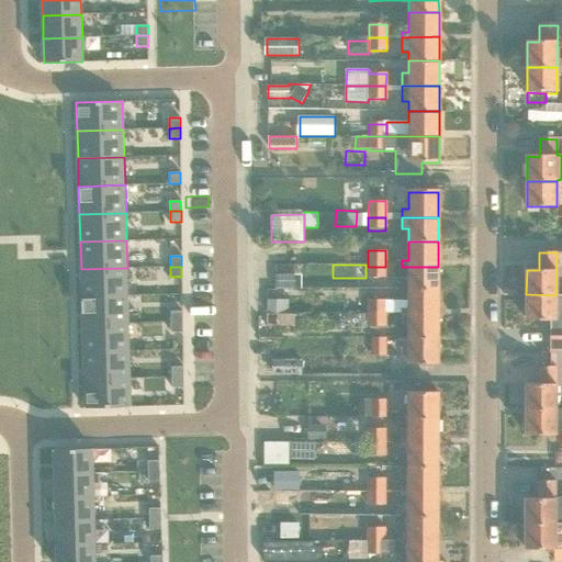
[(438,291),(438,267),(402,267),(385,267),(368,267),(368,278),(385,278),(408,278),(408,291),(438,291)]
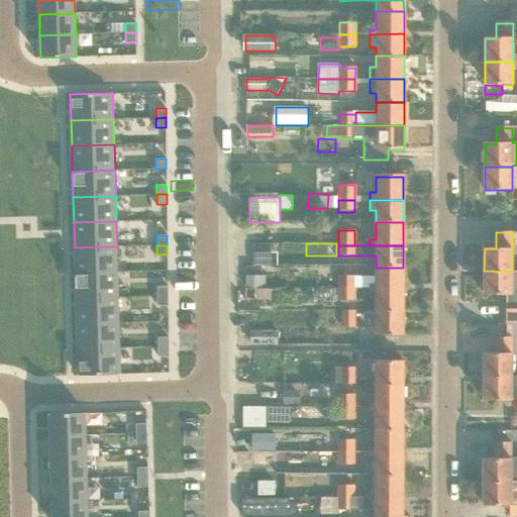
[(117,246),(75,247),(75,273),(118,272),(117,246)]
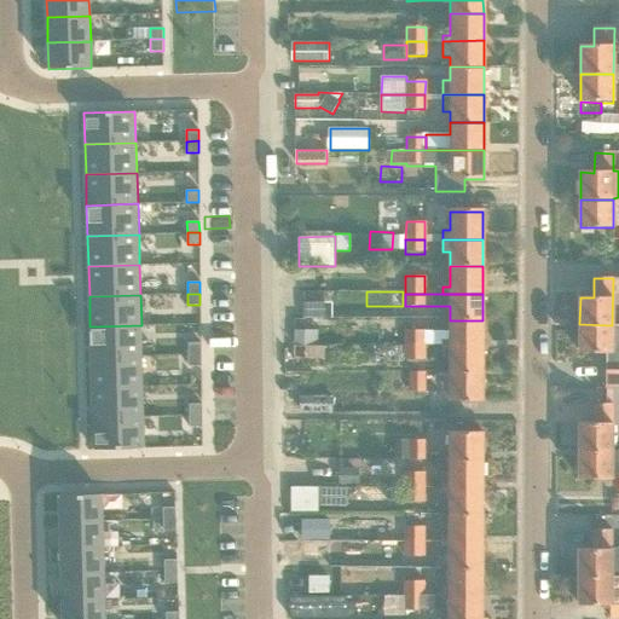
[(317,302),(305,302),(305,317),(317,317),(317,302)]
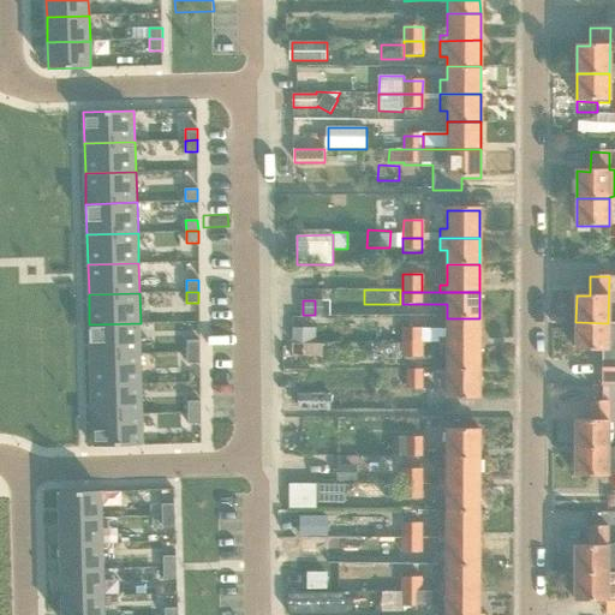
[(479,345),(479,318),(447,318),(447,328),(425,328),(421,329),(401,329),(401,344),(421,342),(439,344),(439,345),(479,345)]
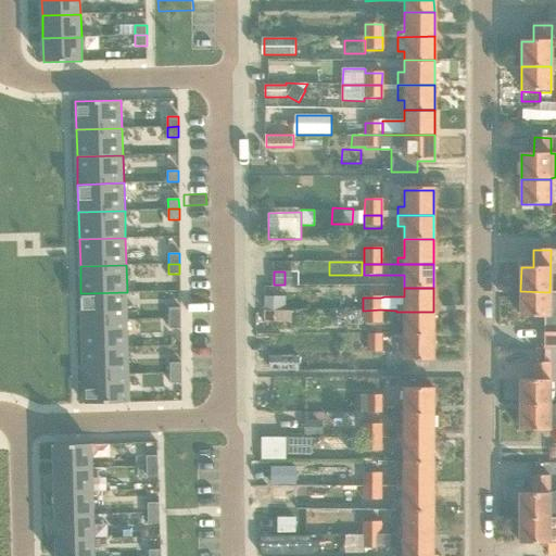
[(520,291),(520,317),(546,317),(546,332),(544,332),(544,348),(555,346),(555,291),(550,291),(550,292),(520,291)]
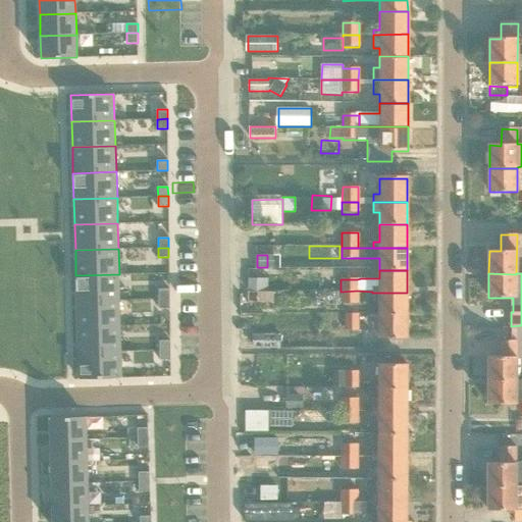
[(119,274),(75,275),(76,302),(120,300),(119,274)]
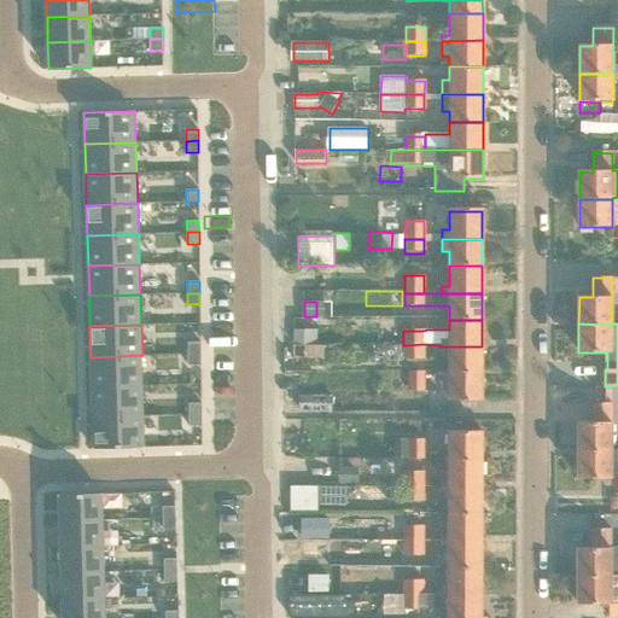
[(295,344),(315,344),(315,330),(295,330),(295,344)]
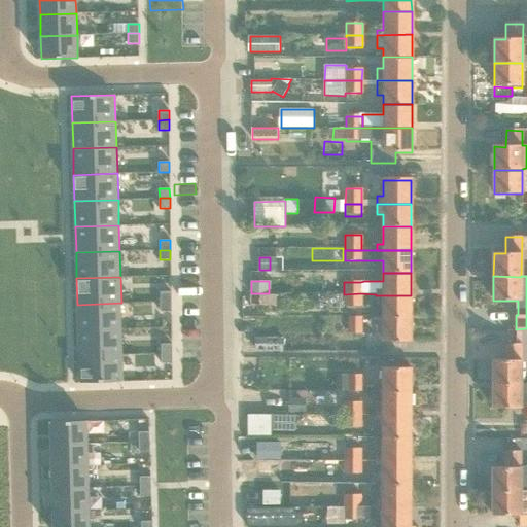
[(173,303),(198,303),(198,288),(173,289),(173,303)]
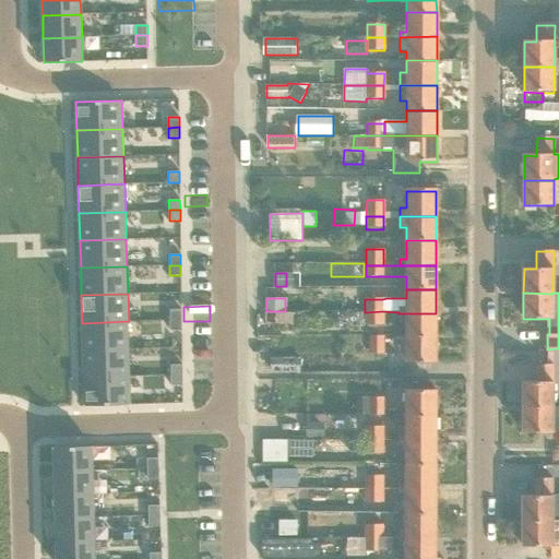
[(181,309),(170,310),(170,320),(181,320),(181,309)]
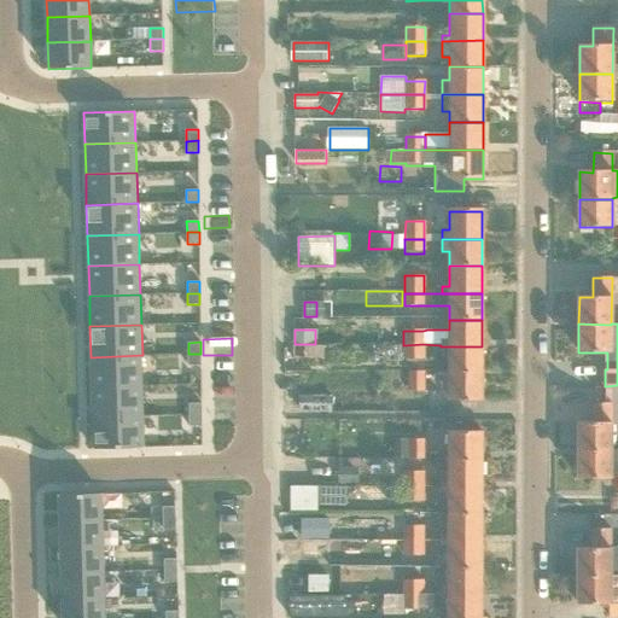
[(423,344),(403,345),(403,359),(423,359),(423,344)]
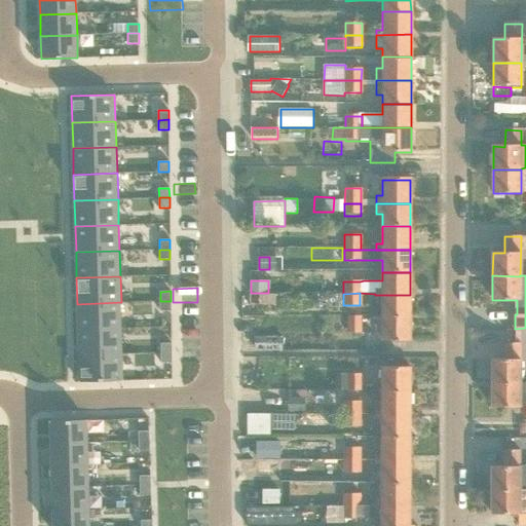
[(410,295),(375,295),(375,305),(382,305),(382,318),(410,318),(410,295)]
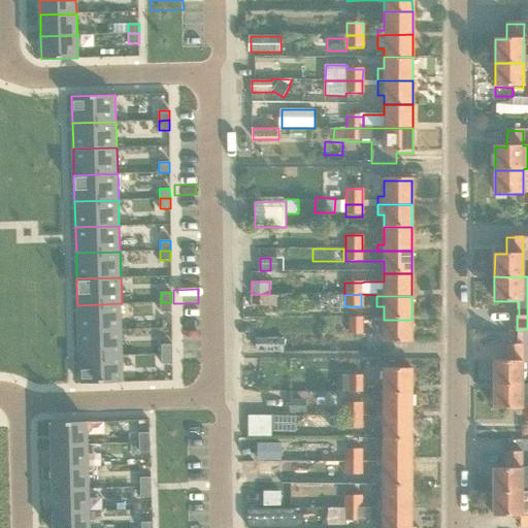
[(171,302),(161,302),(161,312),(171,312),(171,302)]
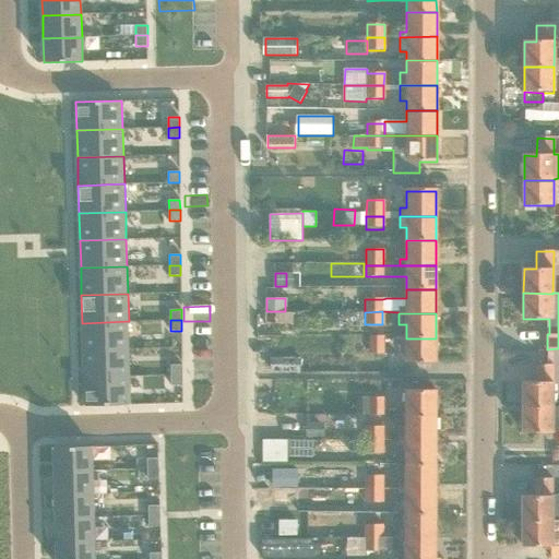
[(129,321),(82,323),(83,351),(129,348),(129,321)]
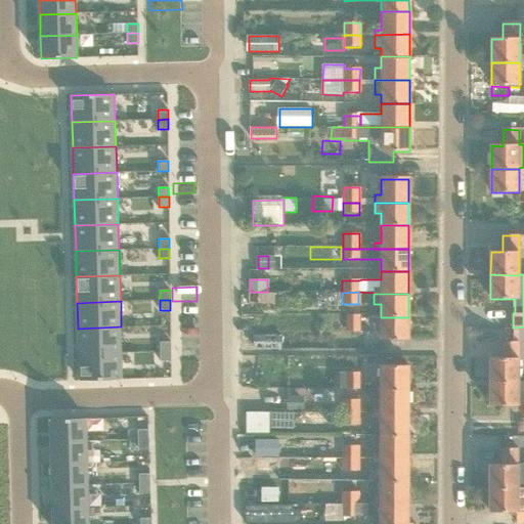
[(346,333),(359,333),(359,317),(346,317),(346,333)]
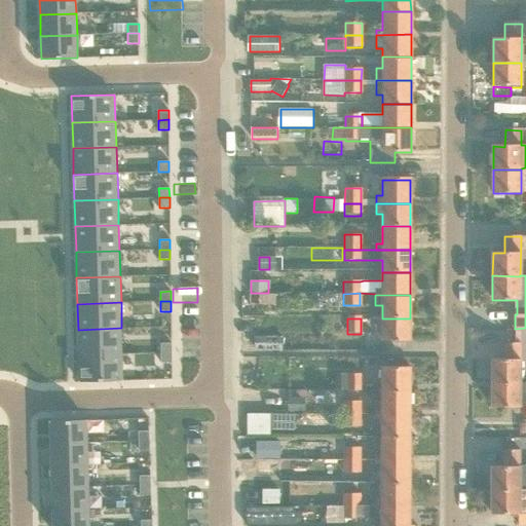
[(410,318),(382,318),(382,342),(410,342),(410,318)]
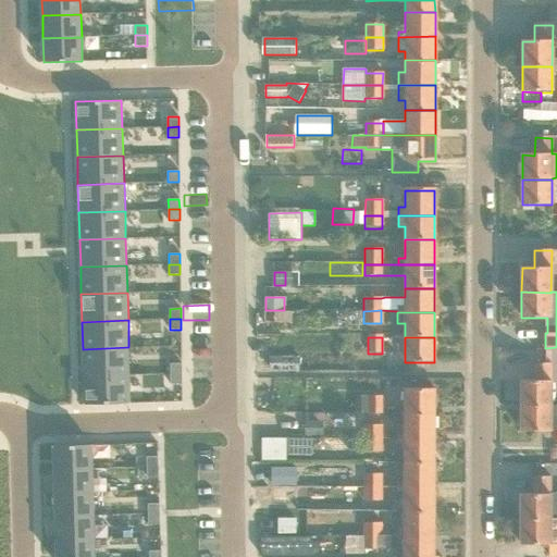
[(128,347),(83,349),(84,376),(130,375),(128,347)]
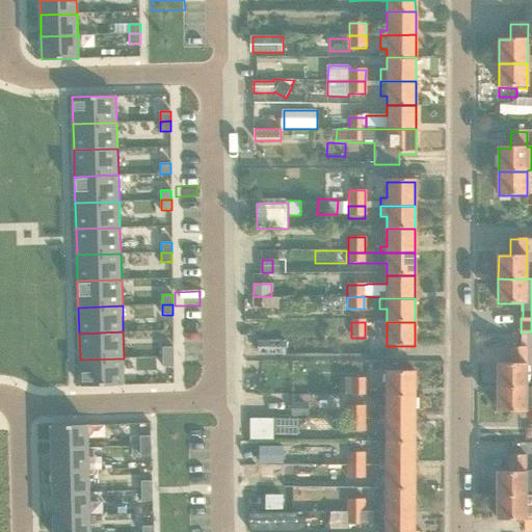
[(258,354),(286,354),(286,340),(258,340),(258,354)]
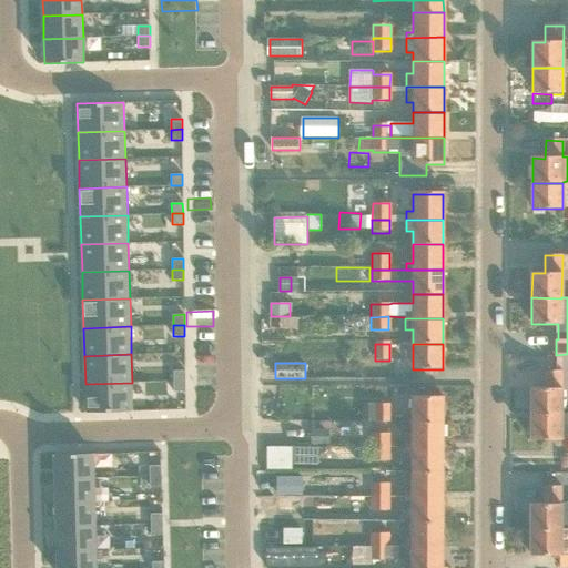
[(184,371),(173,371),(174,382),(185,381),(184,371)]
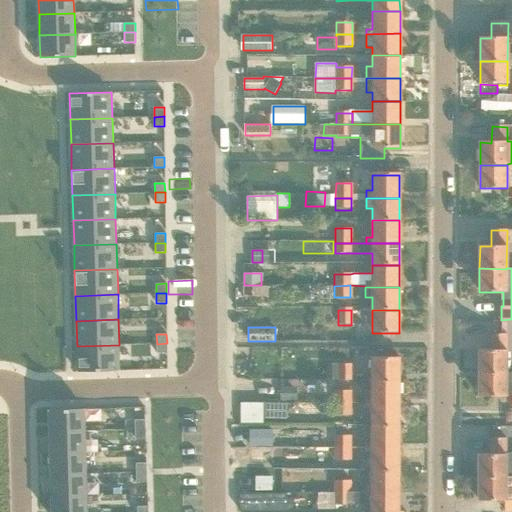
[(479,372),(506,373),(506,335),(490,335),(490,350),(479,350),(479,372)]
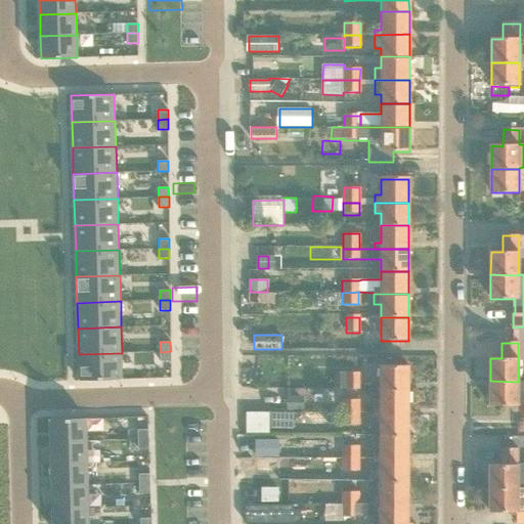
[(171,351),(161,352),(161,361),(171,361),(171,351)]
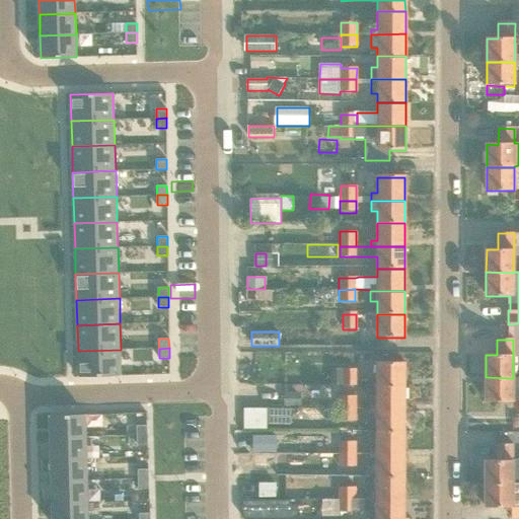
[(121,350),(78,351),(78,377),(121,376),(121,350)]
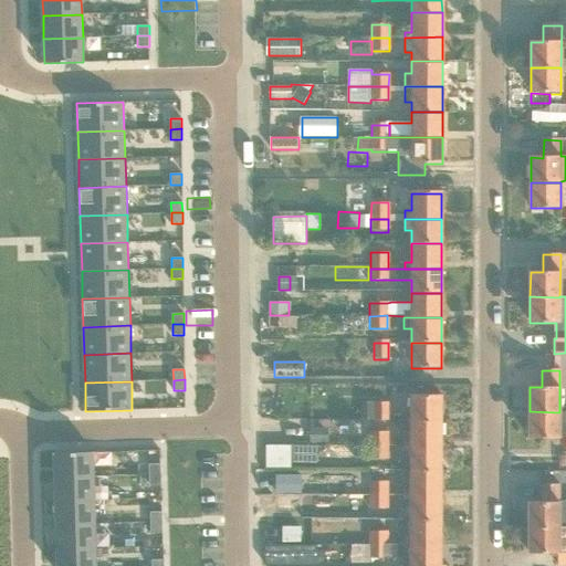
[(411,422),(441,423),(441,397),(411,397),(411,422)]
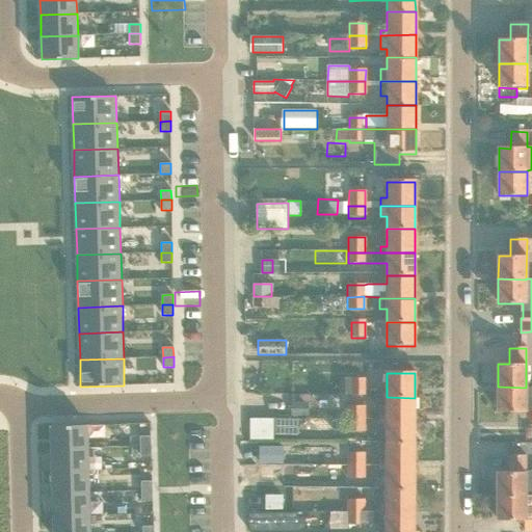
[(350,398),(365,398),(365,380),(350,380),(350,398)]
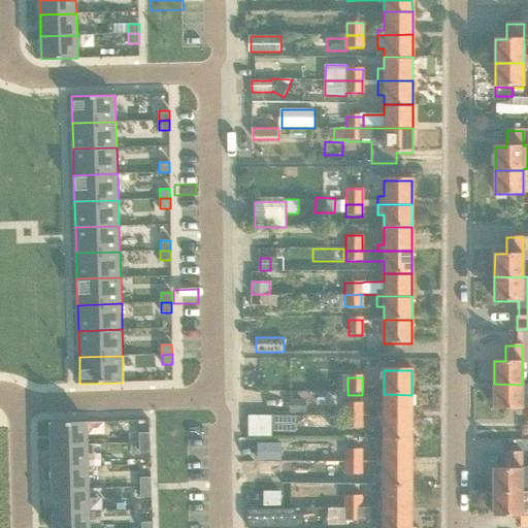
[(527,385),(522,386),(522,385),(494,384),(494,408),(521,408),(521,398),(527,398),(527,385)]
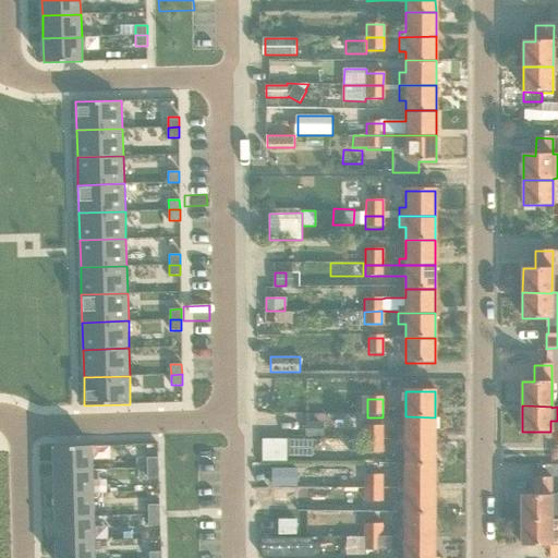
[(398,441),(434,441),(435,417),(405,416),(405,425),(398,425),(398,441)]
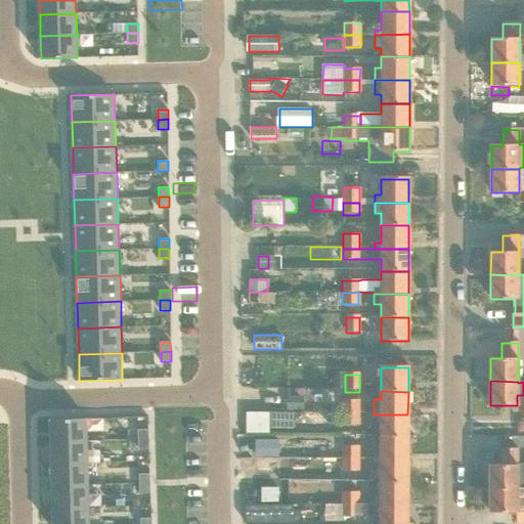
[(301,409),(301,397),(288,397),(288,409),(301,409)]
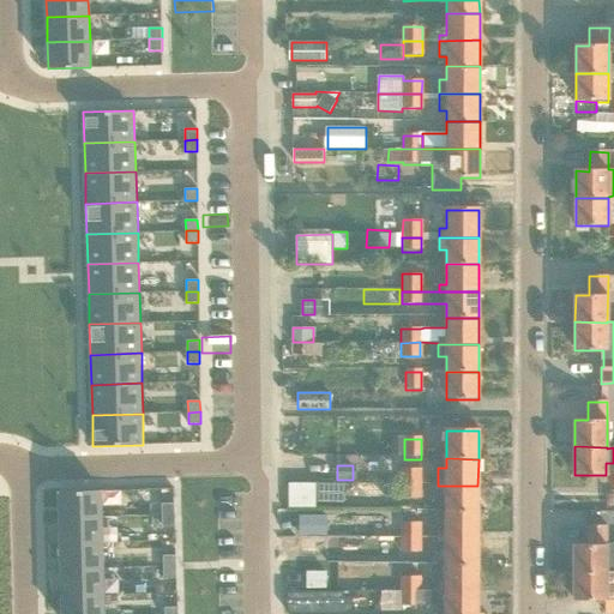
[(399,471),(401,486),(420,486),(420,471),(399,471)]
